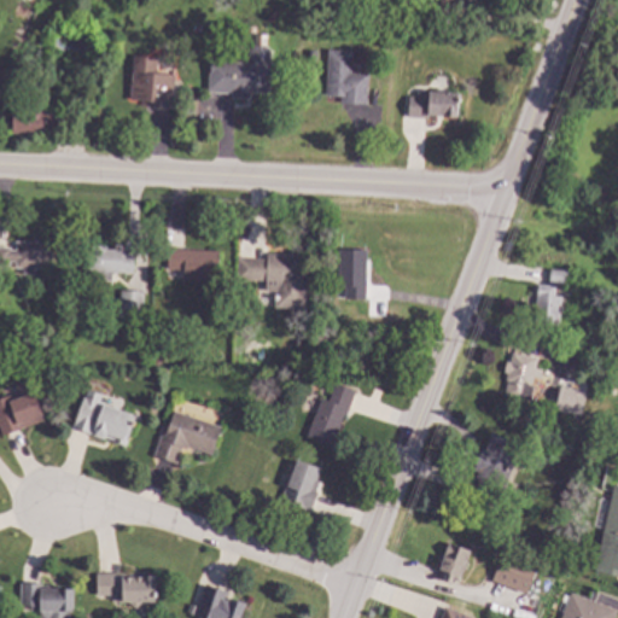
[(208,60),(207,93),(231,94),(229,99),(249,99),(249,93),(268,93),(270,45),(246,44),(245,62),(208,60)]
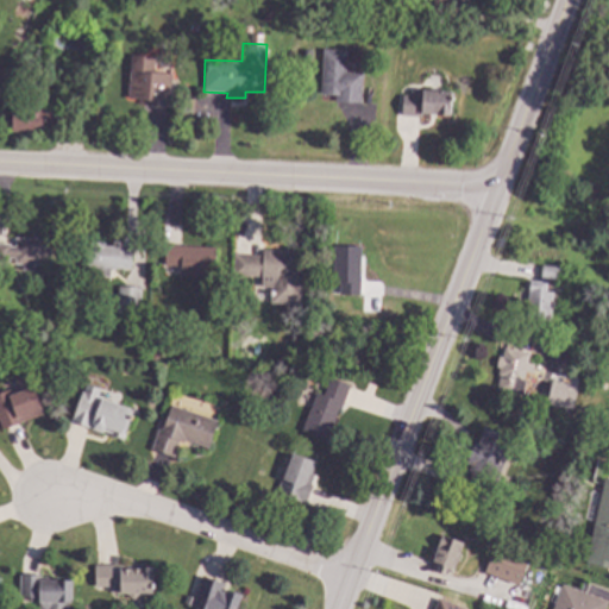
[(321,48),(319,95),(334,95),(334,101),(360,102),(362,73),(345,71),(346,49),(321,48)]
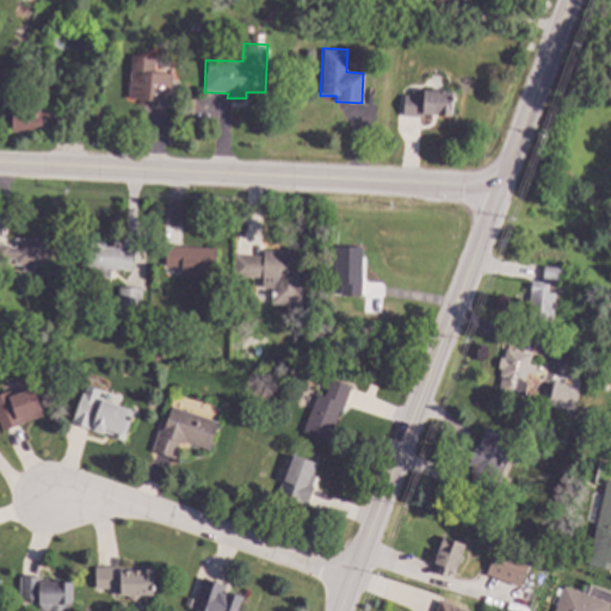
[(129,54),(125,98),(133,99),(133,104),(170,107),(173,74),(153,72),(154,56),(129,54)]
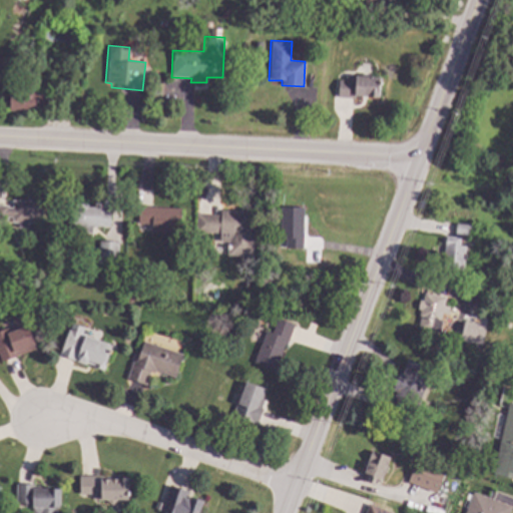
[(338,80),(337,98),(356,99),(356,97),(380,98),(382,77),(355,75),(355,77),(345,77),(345,81),(338,80)]
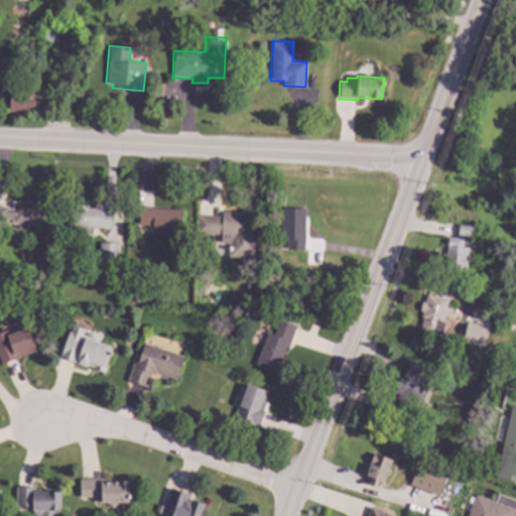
[(7,111),(34,112),(34,106),(37,106),(37,105),(55,106),(56,90),(39,89),(40,80),(8,79),(7,111)]
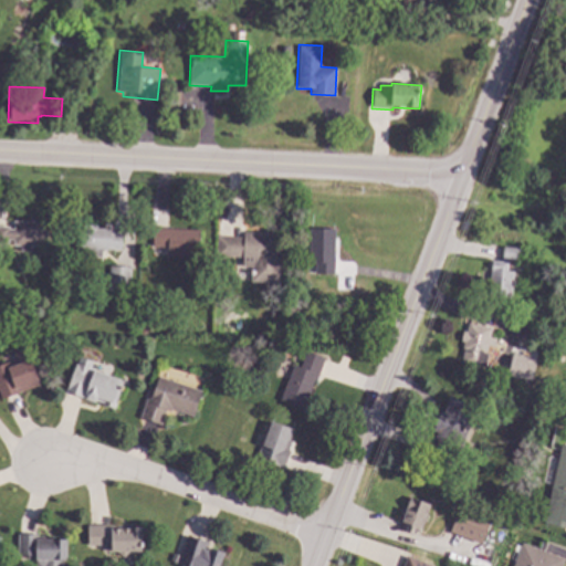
[(45,222),(44,247),(12,244),(12,240),(8,239),(7,244),(3,244),(3,249),(0,248),(0,226),(8,226),(8,229),(12,229),(13,220),(45,222)]
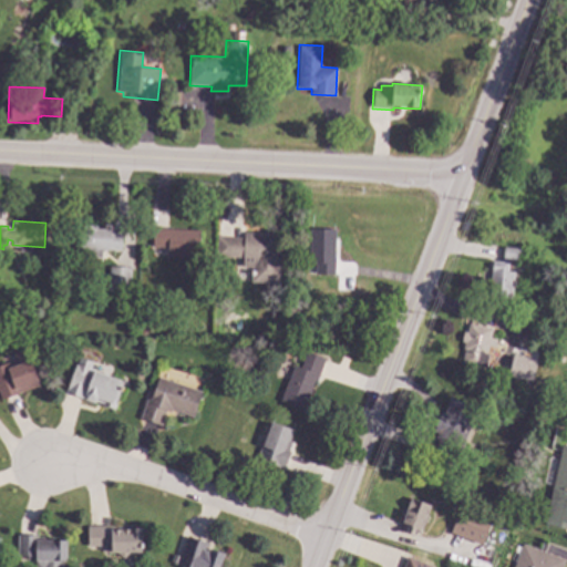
[(95,225),(95,228),(110,228),(110,232),(122,233),(121,250),(101,249),(101,257),(89,257),(90,249),(76,248),(78,224),(95,225)]
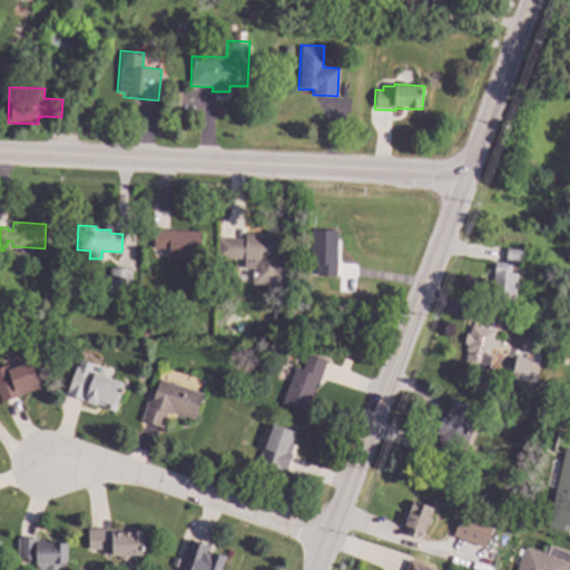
[(154,228),(199,231),(198,259),(167,258),(168,248),(153,247),(154,228)]
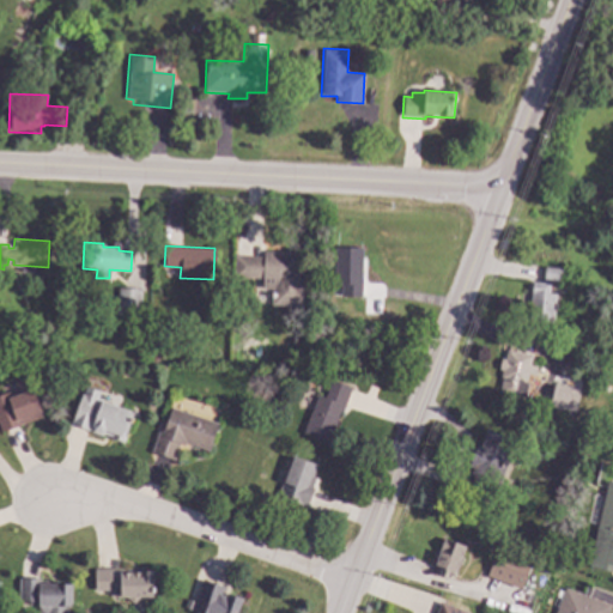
[(362,248),(360,296),(340,295),(340,283),(333,283),(334,247),(362,248)]
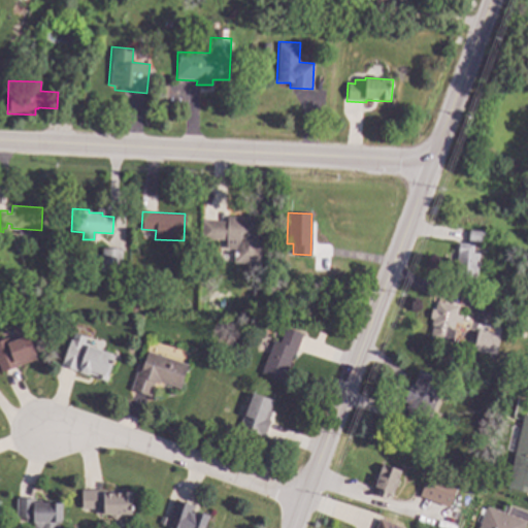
[(256,217),(255,238),(260,238),(259,264),(232,262),(233,248),(225,248),(225,238),(202,237),(202,219),(226,220),(226,216),(256,217)]
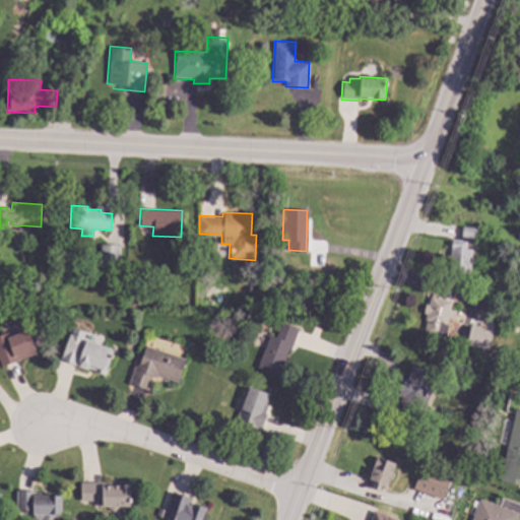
[(461,226),(475,228),(474,239),(460,238),(461,226)]
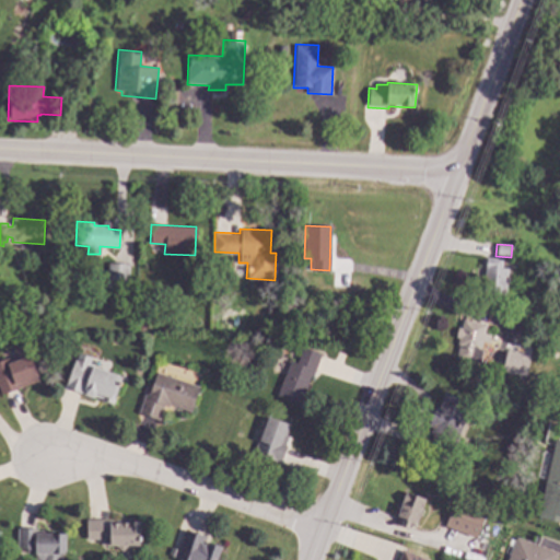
[(501,258),(501,266),(506,267),(505,276),(508,277),(506,282),(504,282),(503,294),(482,292),(485,257),(501,258)]
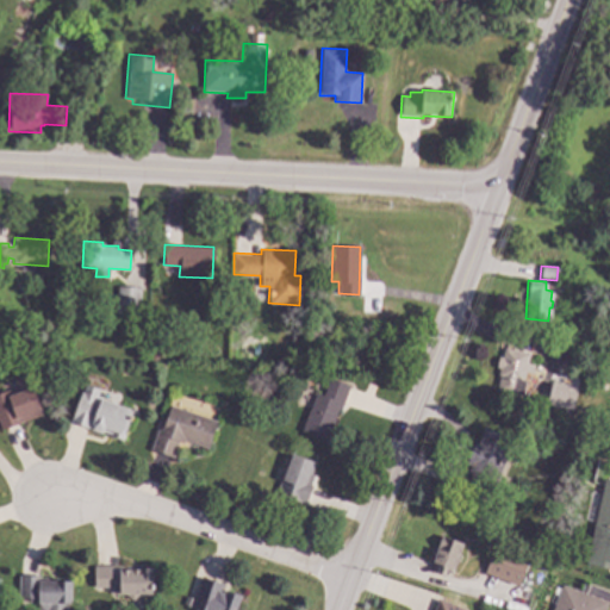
[(139,287),(138,315),(116,313),(117,286),(139,287)]
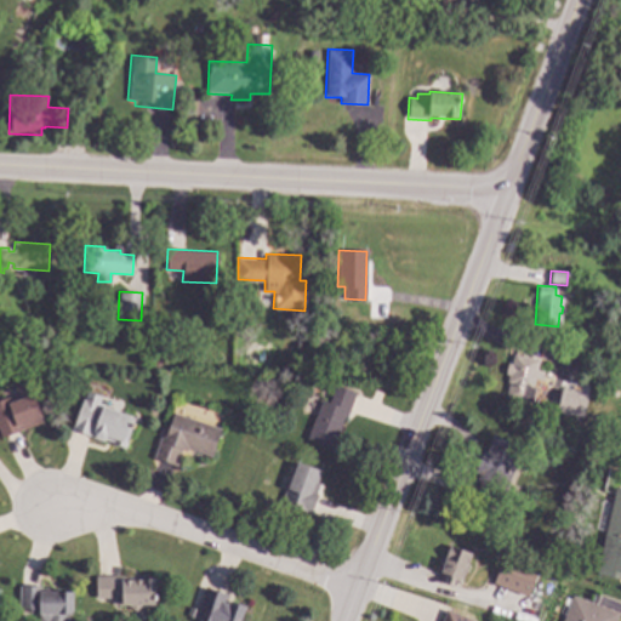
[(536,360),(530,386),(534,387),(530,403),(503,397),(508,380),(506,380),(507,374),(505,372),(507,363),(511,364),(513,355),(536,360)]
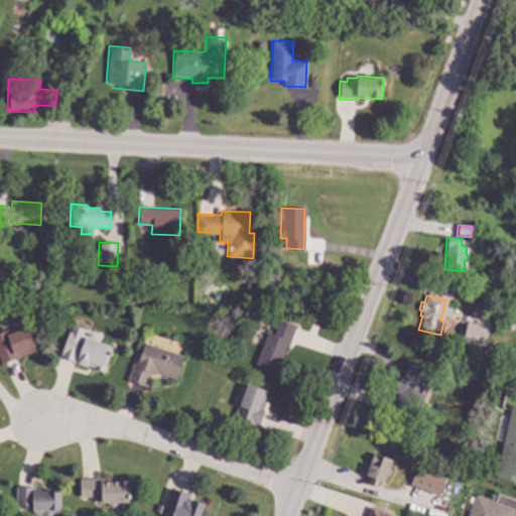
[(294,327),(286,347),(285,347),(275,372),(254,364),(266,331),(272,334),(278,319),(294,327)]
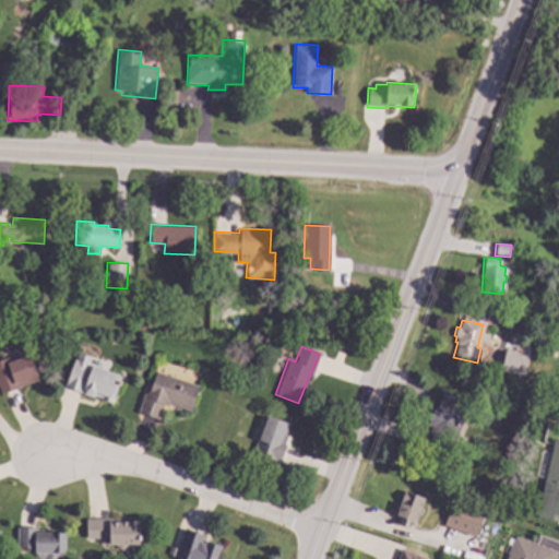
[(521,354),(516,373),(500,370),(504,351),(521,354)]
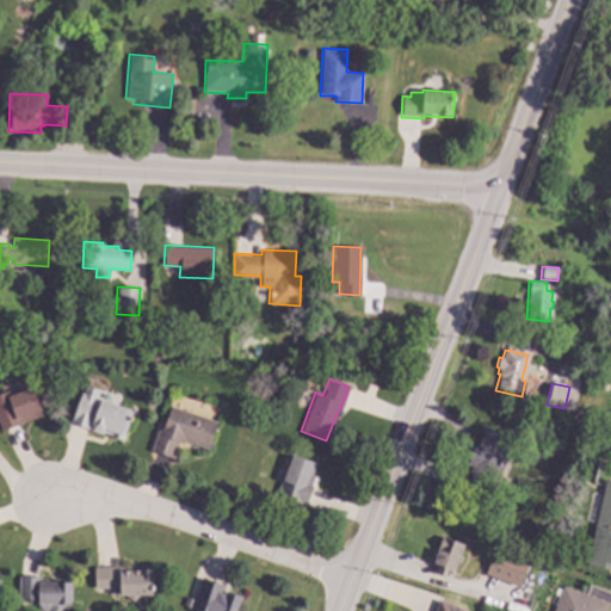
[(43,415),(0,430),(0,392),(7,389),(12,393),(32,386),(43,415)]
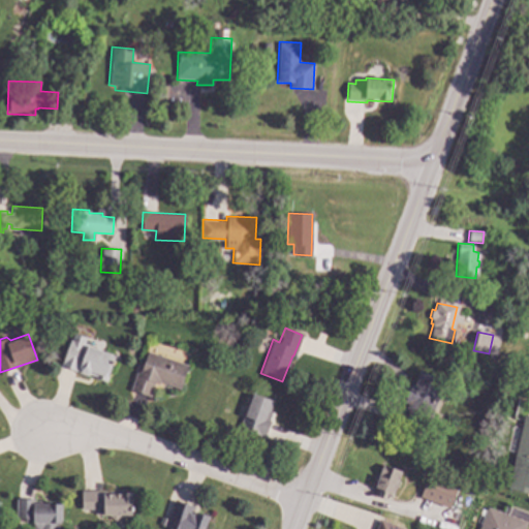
[(85,338),(83,344),(115,355),(106,381),(94,377),(95,376),(89,374),(86,375),(79,373),(76,369),(75,371),(60,366),(68,339),(70,340),(73,334),(85,338)]
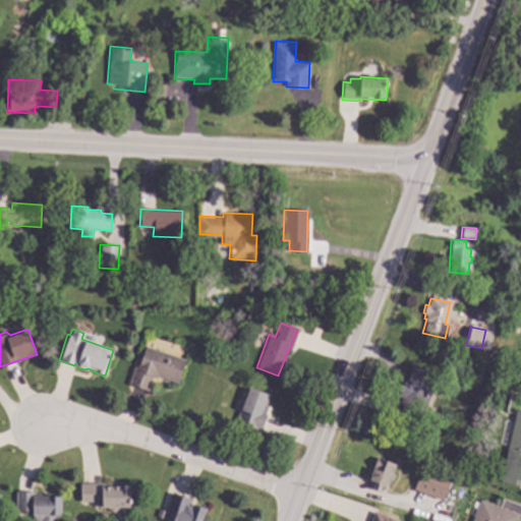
[(464,338),(458,347),(451,342),(457,333),(464,338)]
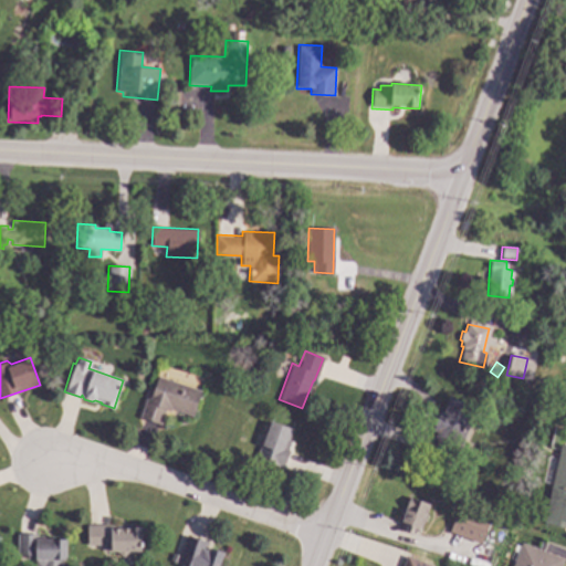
[(200,390),(192,416),(170,408),(169,411),(165,409),(159,425),(139,418),(145,398),(148,399),(149,396),(150,396),(157,376),(200,390)]
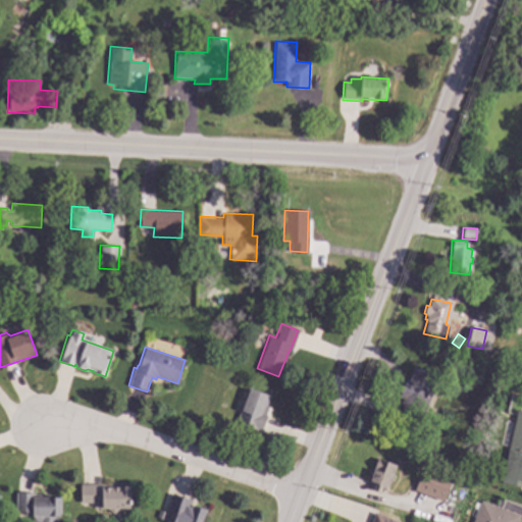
[(438,374),(423,415),(420,414),(415,427),(398,420),(403,406),(400,404),(402,398),(398,397),(405,378),(408,380),(413,365),(438,374)]
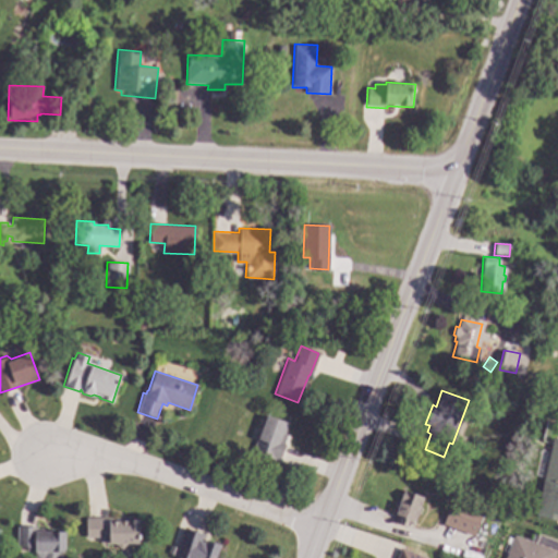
[(288,422),(283,434),(287,435),(283,444),(286,444),(279,461),(252,451),(265,413),(288,422)]
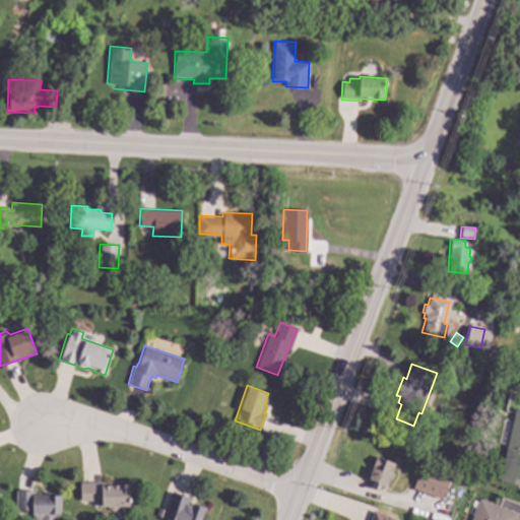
[(519,407),(519,482),(498,476),(514,406),(519,407)]
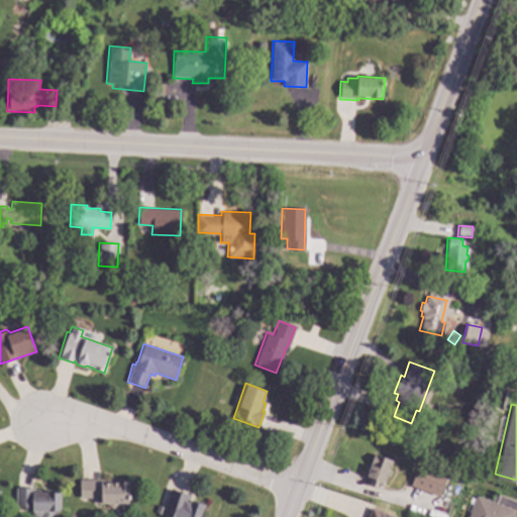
[(393,460),(384,485),(378,482),(377,487),(369,485),(371,480),(365,478),(373,453),(393,460)]
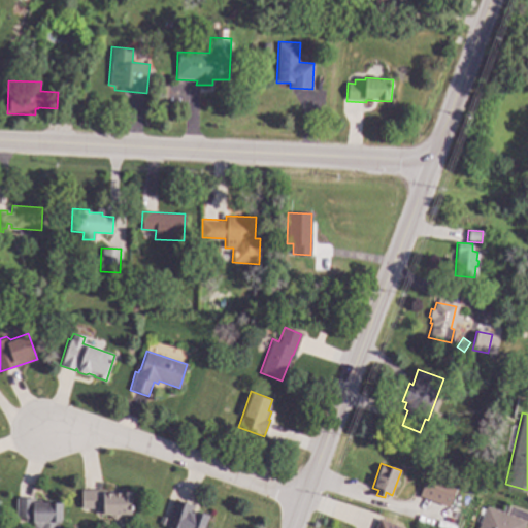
[(455,484),(448,506),(418,496),(426,473),(455,484)]
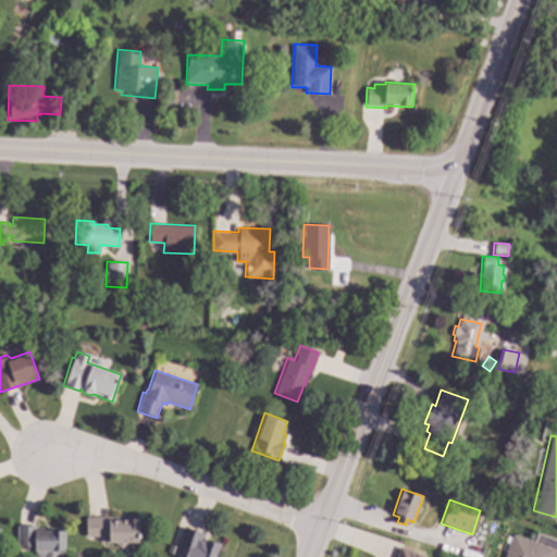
[(139,543),(103,543),(103,536),(86,536),(86,517),(116,517),(116,520),(124,520),(124,517),(139,517),(139,543)]
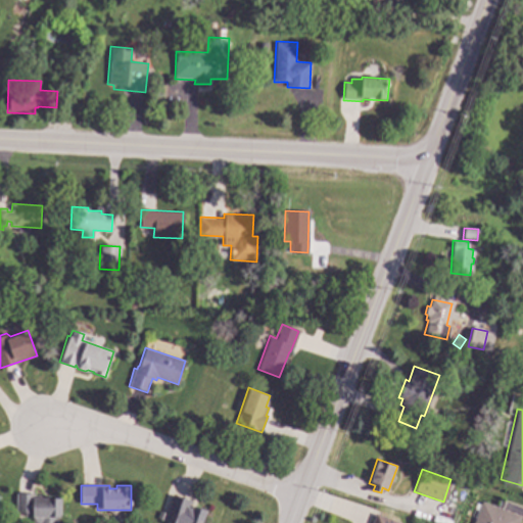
[(34,493),(34,496),(60,497),(60,517),(56,517),(56,522),(32,522),(32,514),(15,513),(16,492),(34,493)]
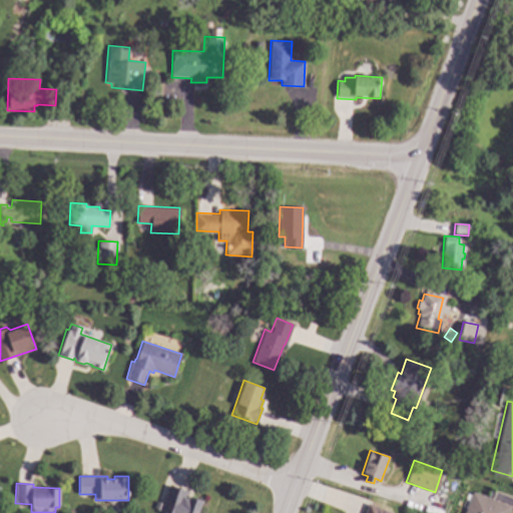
[(188,491),(187,495),(201,500),(196,512),(164,512),(159,511),(169,484),(188,491)]
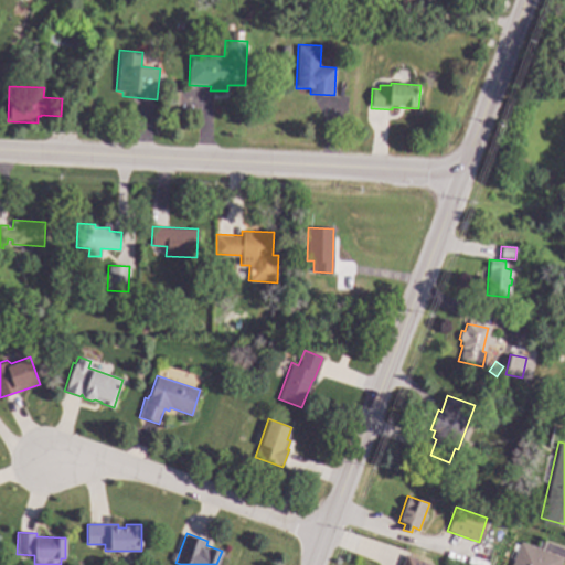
[(562,556),(557,564),(510,564),(520,540),(562,556)]
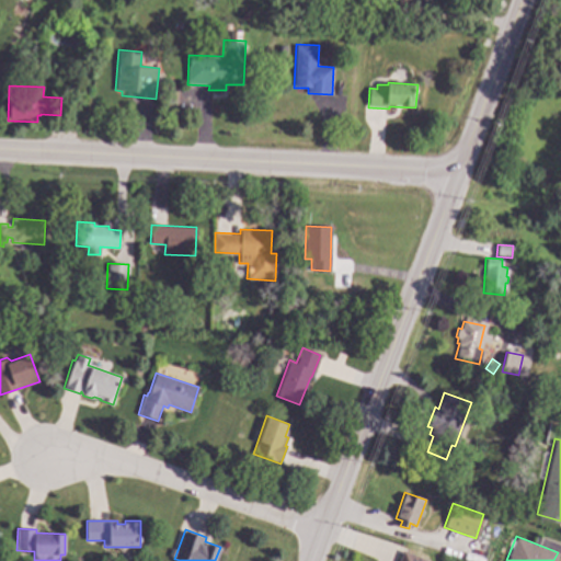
[(426,559),(425,560),(398,560),(402,550),(426,559)]
